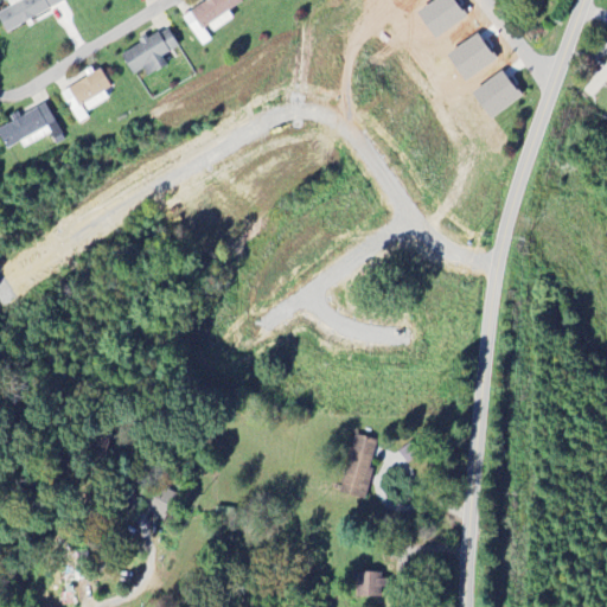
[(6,0),(11,8),(0,13),(0,23),(6,33),(64,4),(62,0),(6,0)]
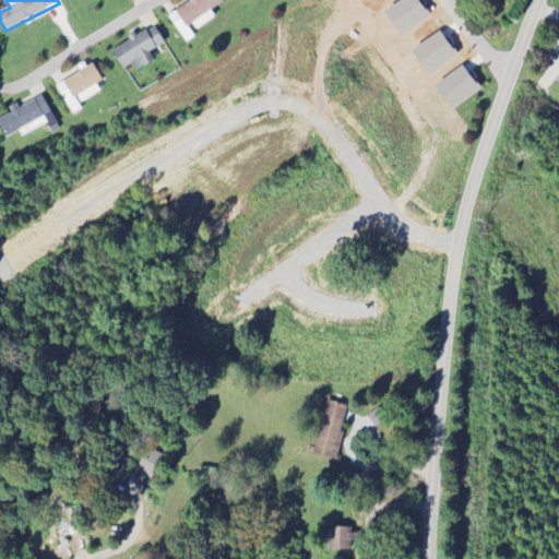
[(186,44),(197,37),(193,32),(215,19),(211,11),(223,3),(221,0),(192,0),(167,16),(186,44)]
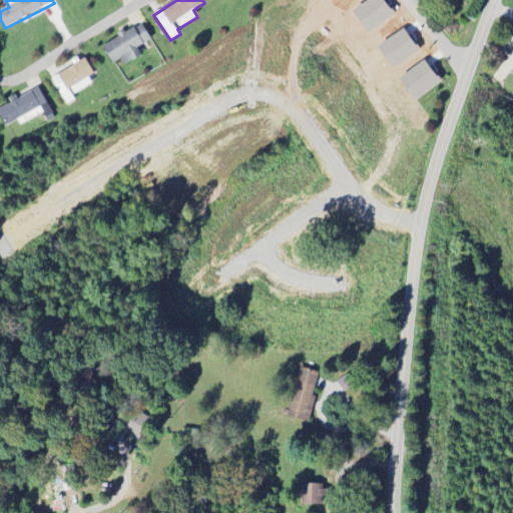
[(101,46),(112,65),(121,59),(125,65),(140,57),(136,48),(150,41),(142,24),(101,46)]
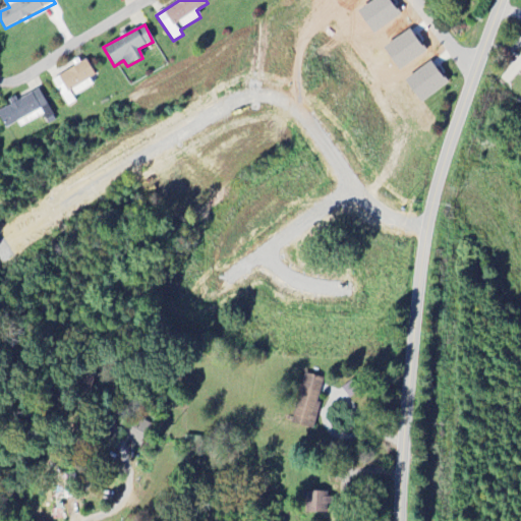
[(384,50),(400,71),(426,52),(410,31),(384,50)]
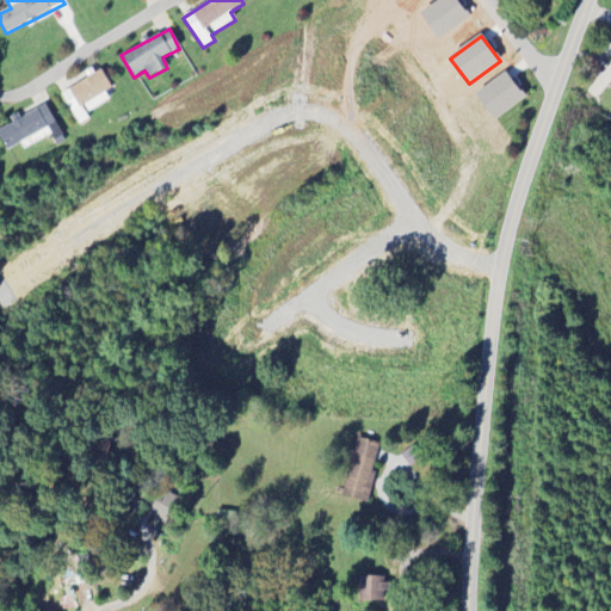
[(86,115),(116,98),(100,72),(61,94),(79,127),(90,121),(86,115)]
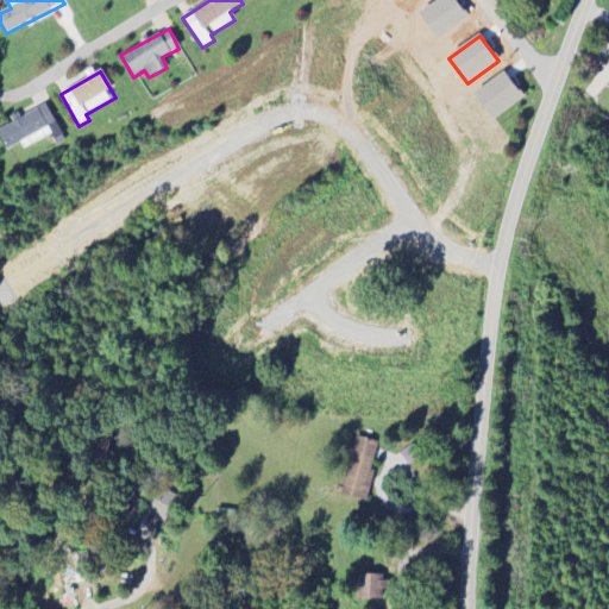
[(491,120),(522,100),(506,74),(473,94),(491,120)]
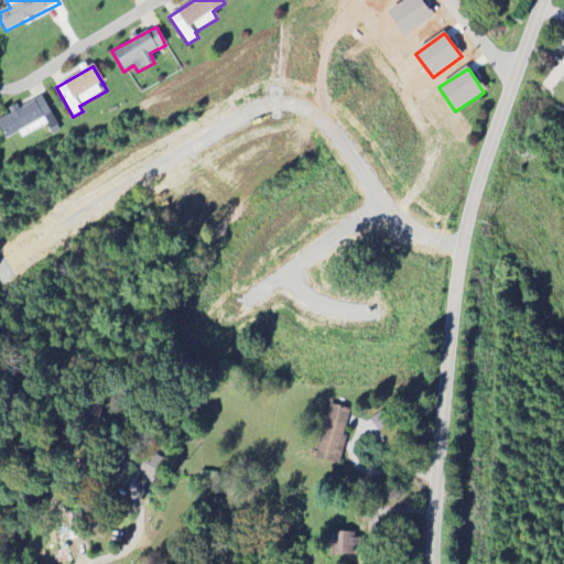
[(0,119),(0,127),(6,140),(19,134),(21,139),(47,127),(52,134),(58,131),(44,99),(0,119)]
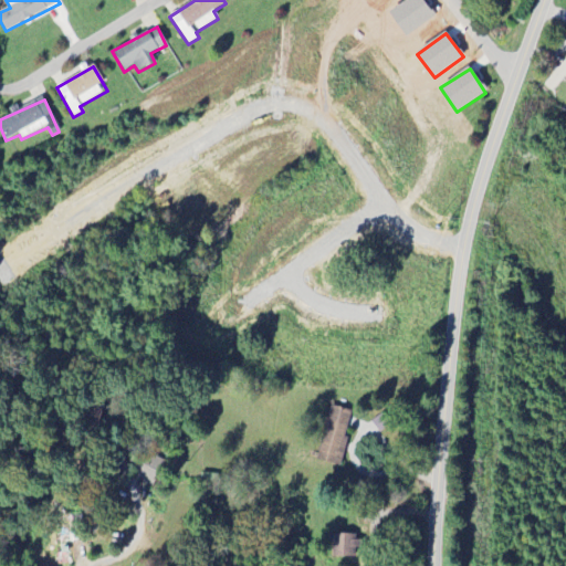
[(339,465),(352,411),(329,406),(317,461),(339,465)]
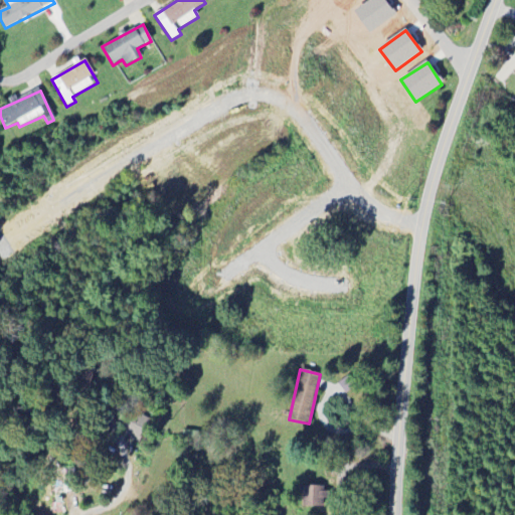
[(300,507),(322,507),(323,487),(300,486),(300,507)]
